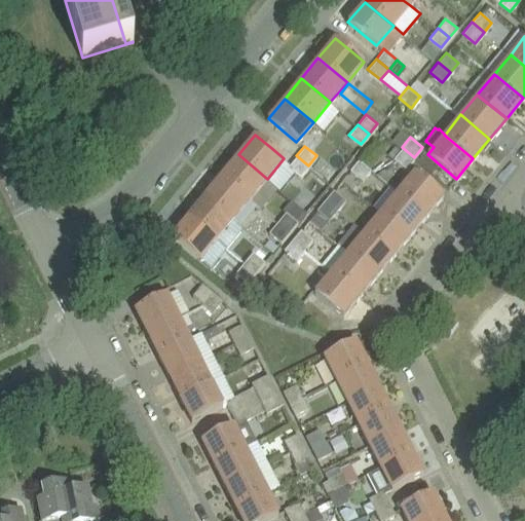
[(394,157),(406,168),(414,157),(402,147),(394,157)]
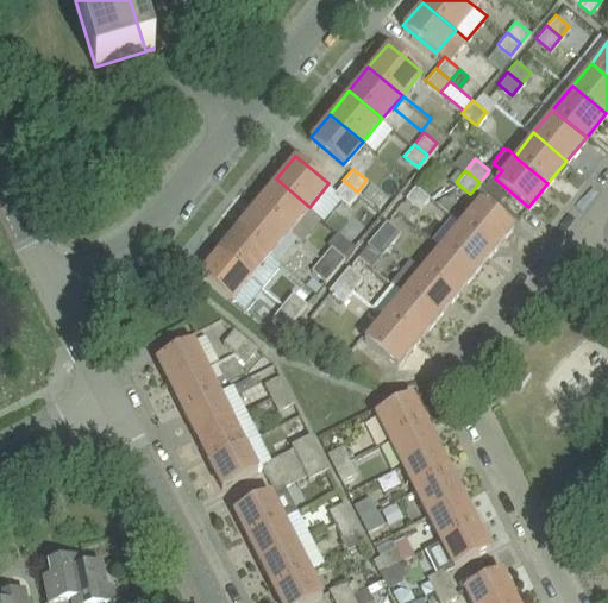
[(276,178),(256,202),(290,230),(309,207),(276,178)]
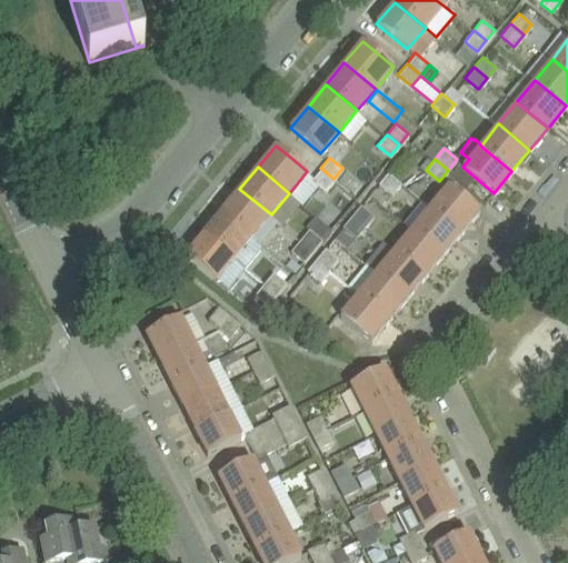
[(334,179),(320,168),(311,179),(325,190),(334,179)]
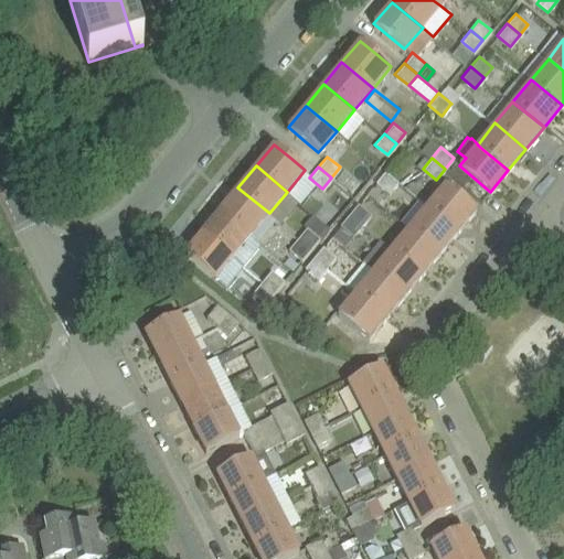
[(375,181),(389,192),(397,180),(385,170),(375,181)]
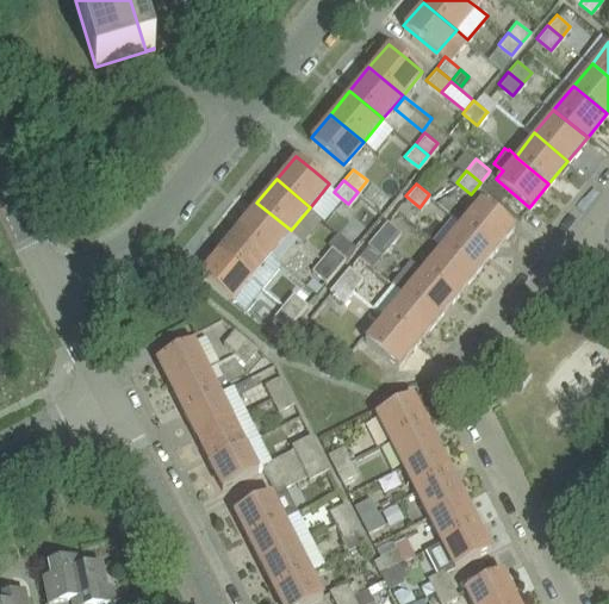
[(514,225),(496,210),(482,198),(461,222),(495,249),(514,225)]
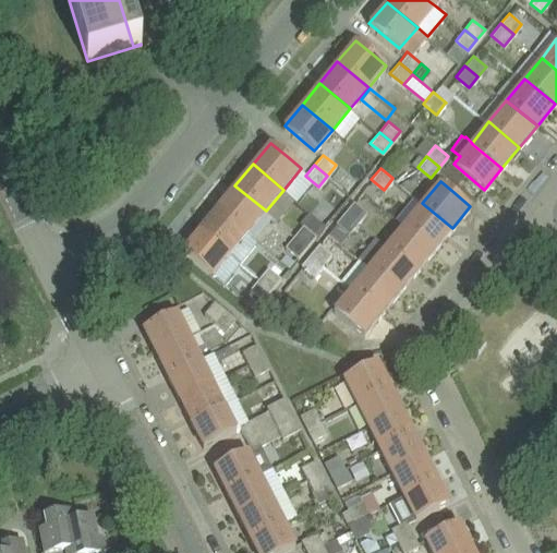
[(217,206),(247,232),(266,211),(234,185),(217,206)]
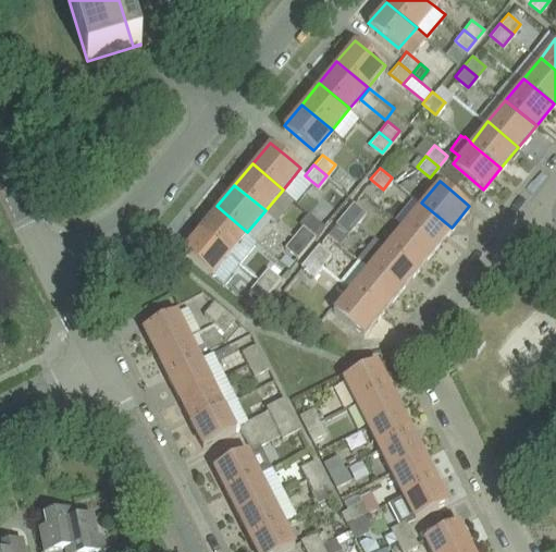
[(452,228),(421,203),(412,195),(395,217),(404,223),(434,248),(452,228)]
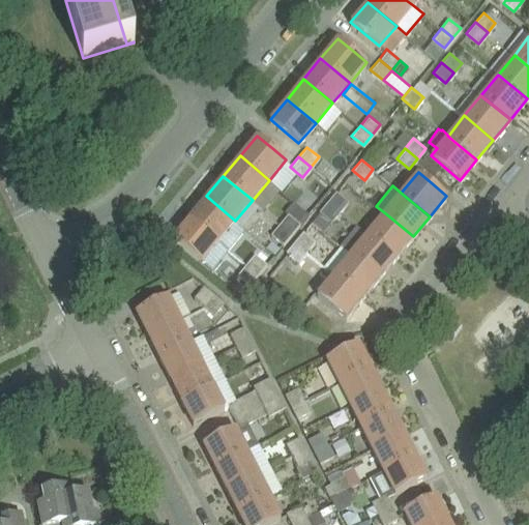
[(335,190),(327,200),(340,210),(348,200),(335,190)]
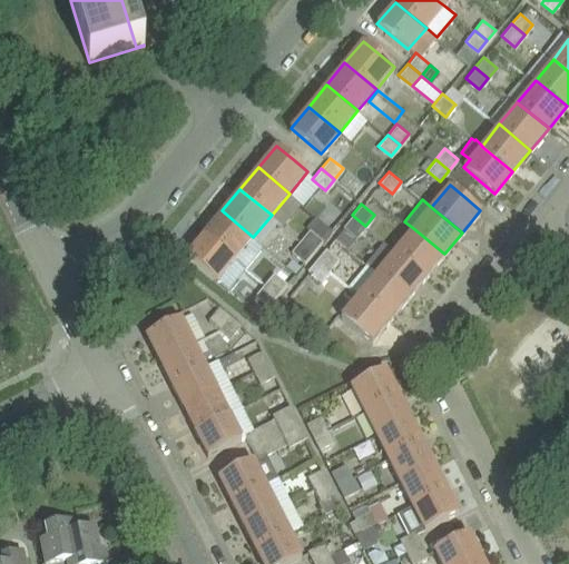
[(222,210),(204,233),(235,258),(253,237),(222,210)]
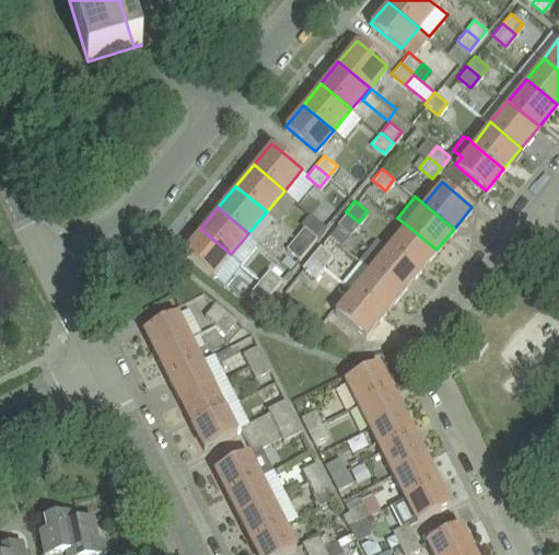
[(359,222),(346,211),(337,222),(349,233),(359,222)]
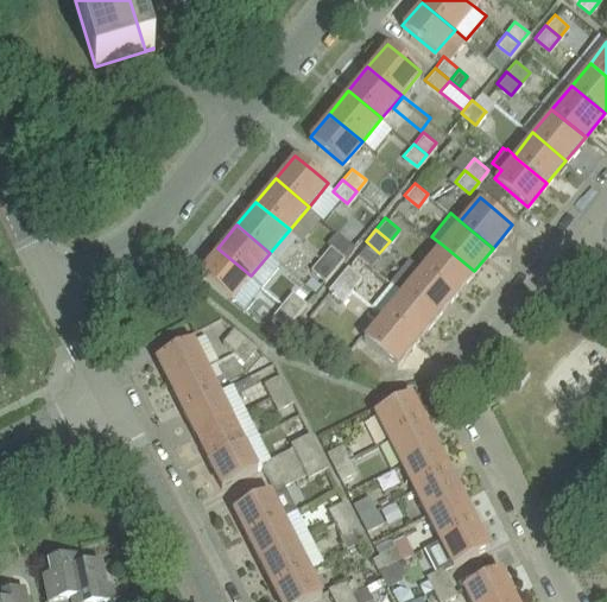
[(330,244),(321,255),(334,266),(343,255),(330,244)]
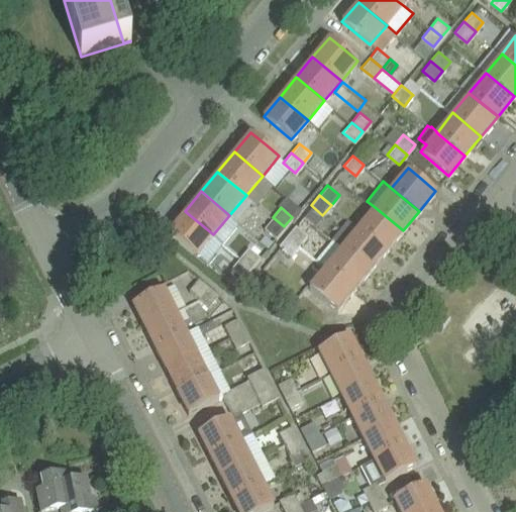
[(403,230),(375,207),(358,227),(387,250),(403,230)]
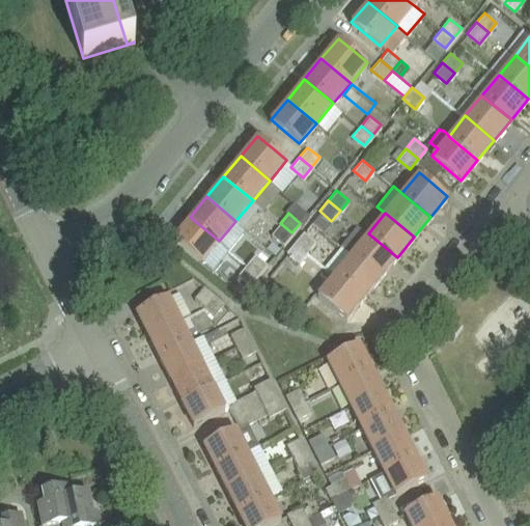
[(189,250),(201,261),(219,241),(190,217),(173,238),(189,250)]
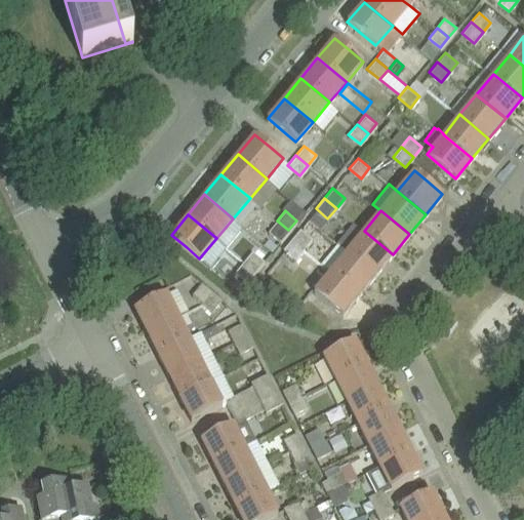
[(299,225),(314,235),(320,227),(306,216),(299,225)]
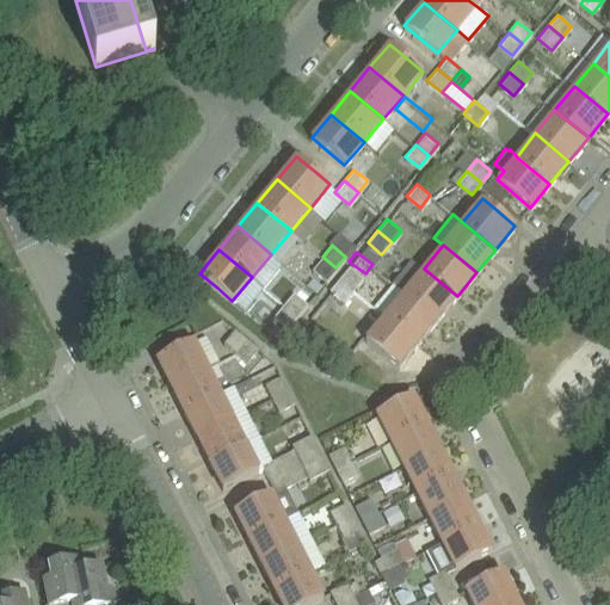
[(312,269),(326,281),(336,267),(322,257),(312,269)]
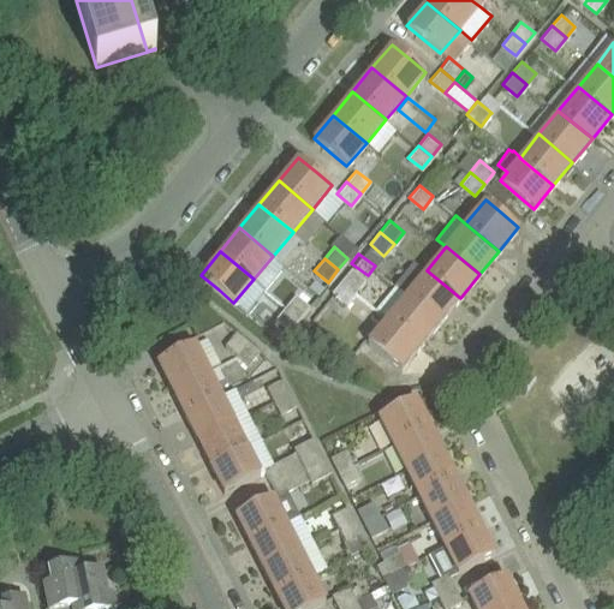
[(351,267),(341,279),(356,291),(365,279),(351,267)]
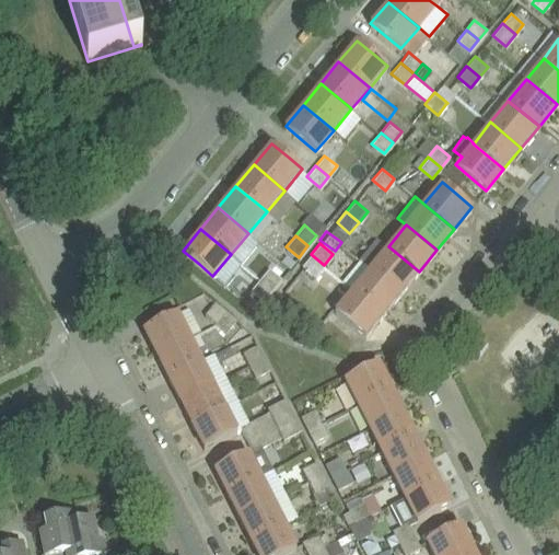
[(400,292),(419,272),(388,246),(371,267),(400,292)]
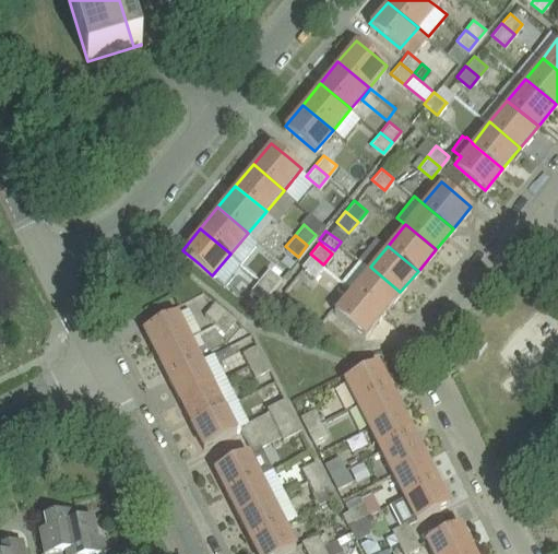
[(294,259),(285,252),(280,259),(289,266),(294,259)]
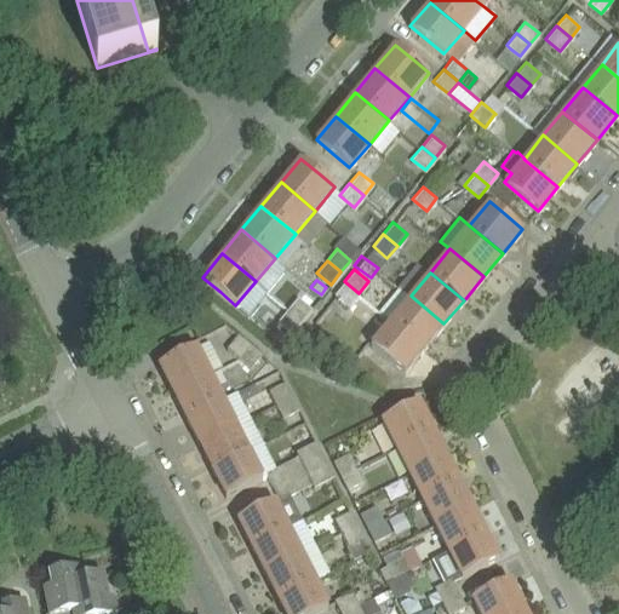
[(359,293),(344,281),(334,293),(348,305),(359,293)]
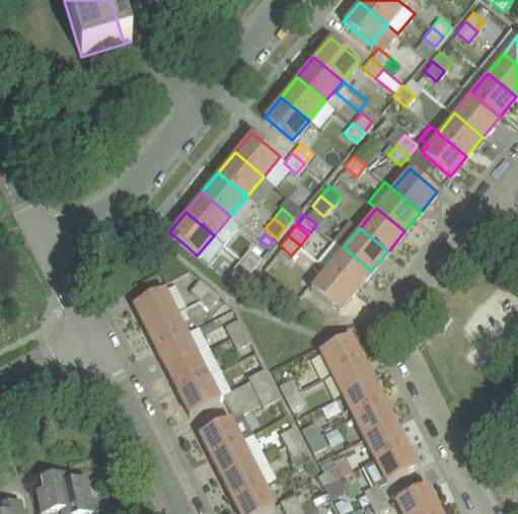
[(317,259),(327,267),(326,268),(355,291),(371,271),(344,247),(334,239),(317,259)]
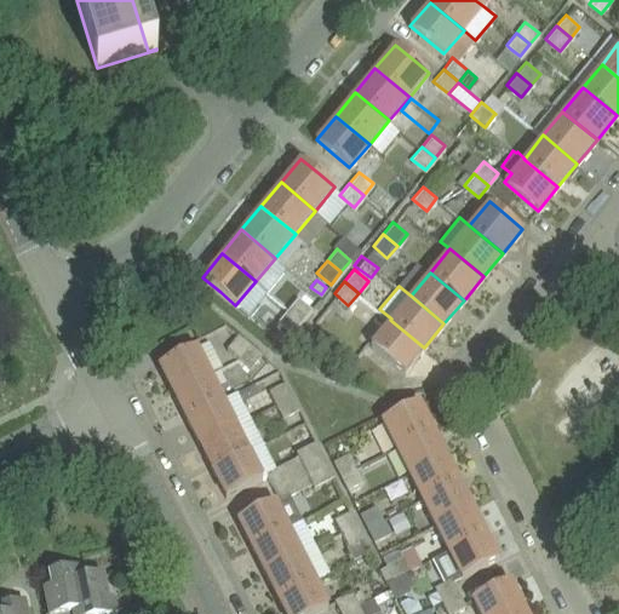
[(302,320),(304,316),(311,307),(297,296),(287,308),(302,320)]
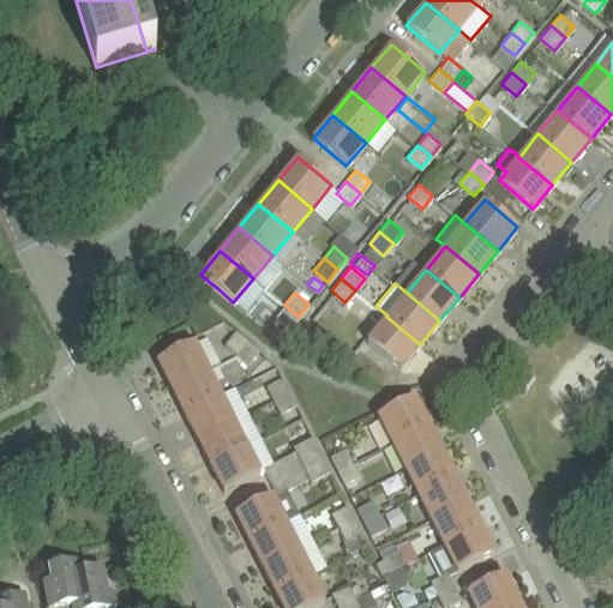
[(275,317),(289,327),(299,317),(284,305),(275,317)]
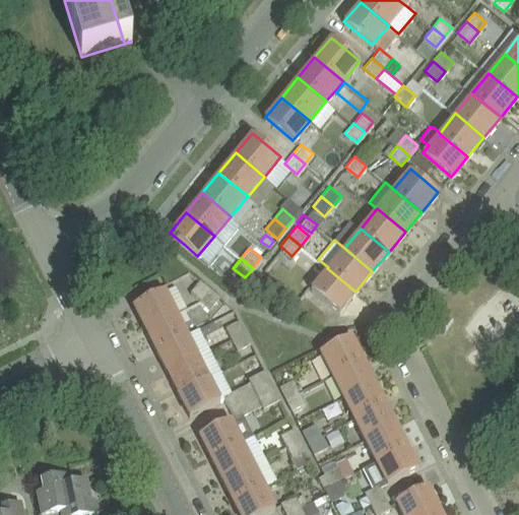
[(355,292),(327,268),(311,287),(339,312),(355,292)]
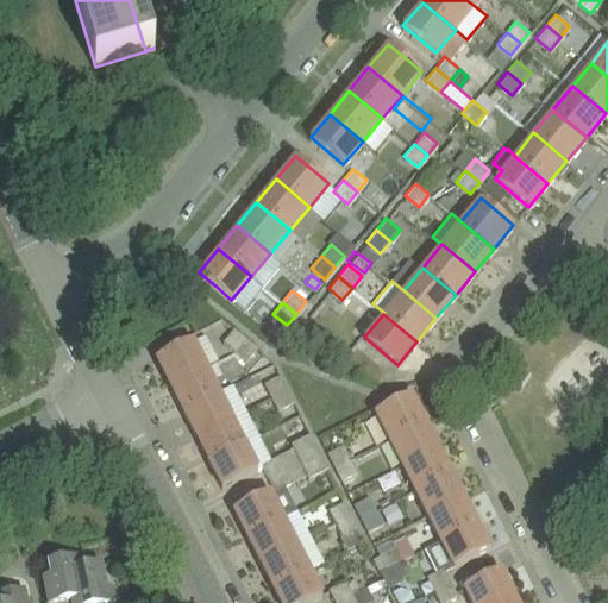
[(267,328),(277,335),(283,328),(273,321),(267,328)]
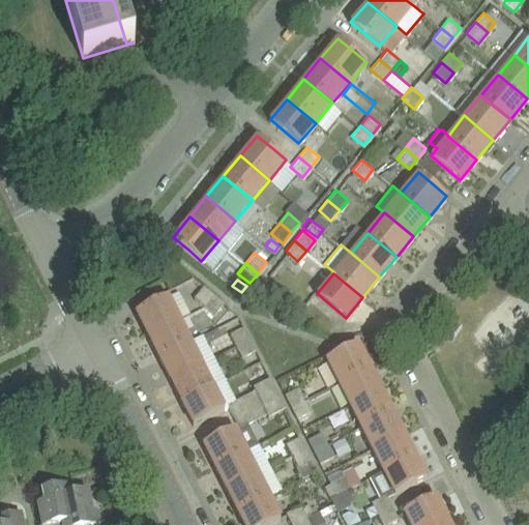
[(203,304),(212,292),(202,284),(193,296),(203,304)]
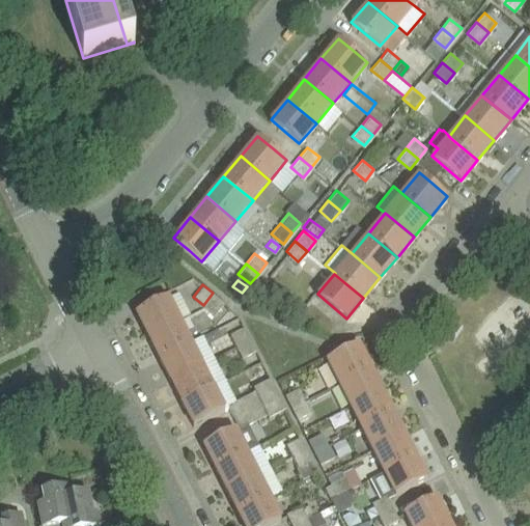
[(224,302),(219,297),(213,293),(203,305),(215,314),(224,302)]
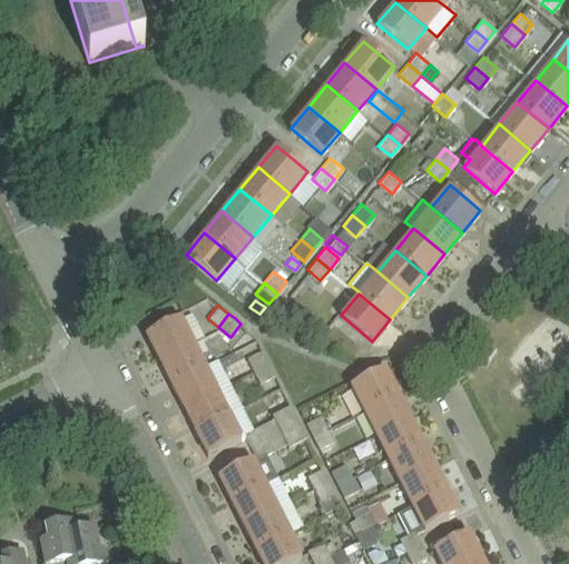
[(193,340),(180,316),(146,334),(158,357),(193,340)]
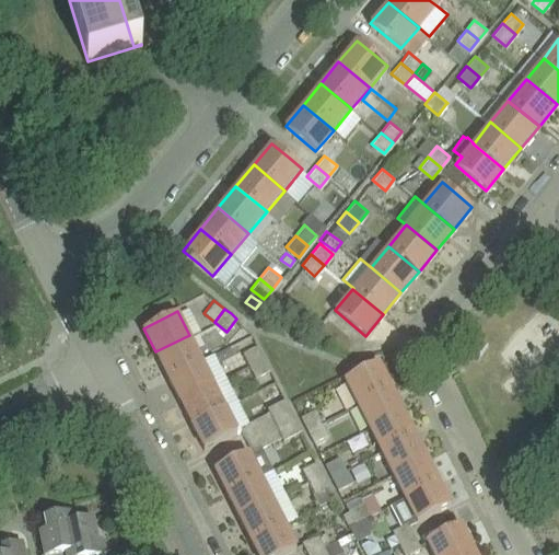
[(155,351),(167,376),(201,358),(189,335),(155,351)]
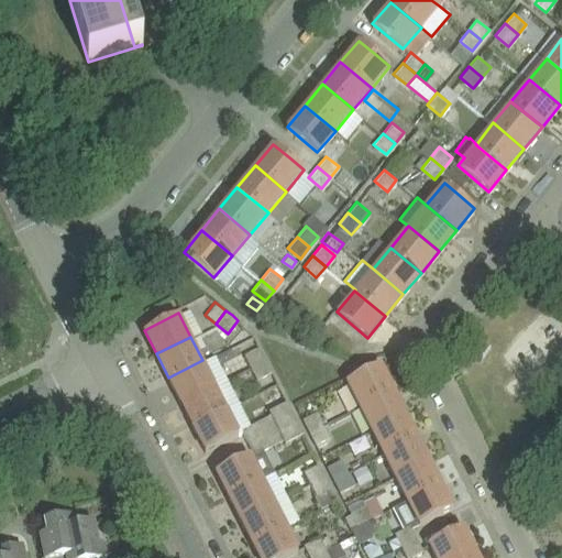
[(243,353),(250,365),(265,358),(259,346),(243,353)]
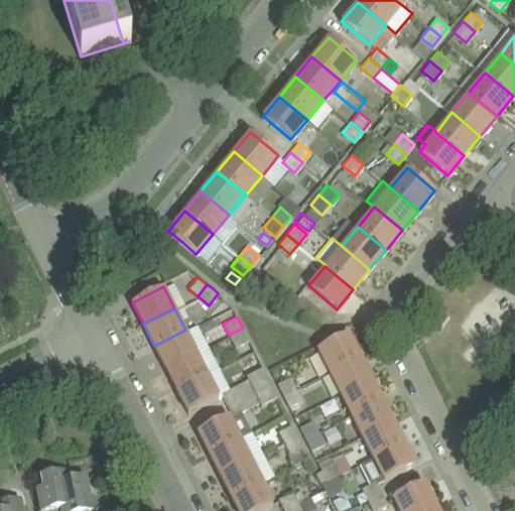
[(154,346),(165,368),(197,352),(209,346),(198,325),(185,330),(154,346)]
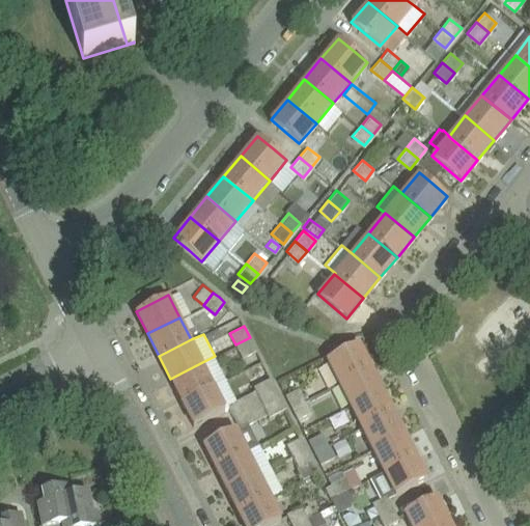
[(256,350),(250,337),(235,344),(242,357),(256,350)]
